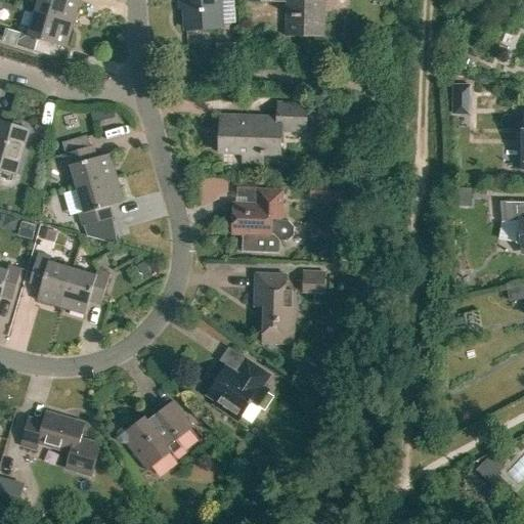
[(37,0),(34,12),(73,24),(80,0),(79,0),(37,0)]
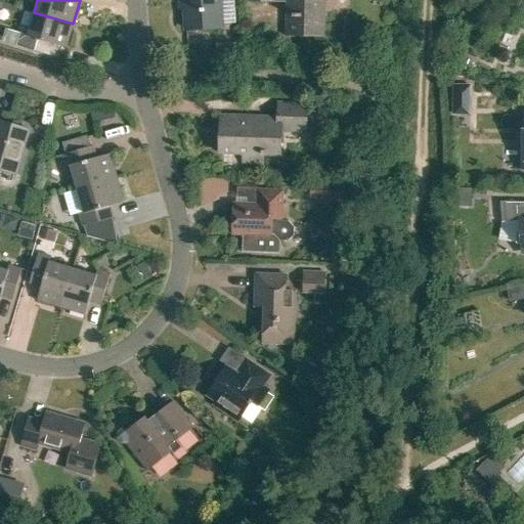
[(184,0),(186,30),(221,27),(219,0),(184,0)]
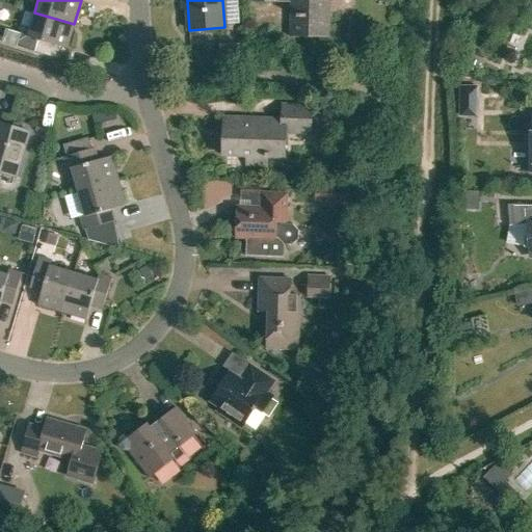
[(291,37),(329,38),(329,0),(253,0),(253,2),(292,3),(291,37)]
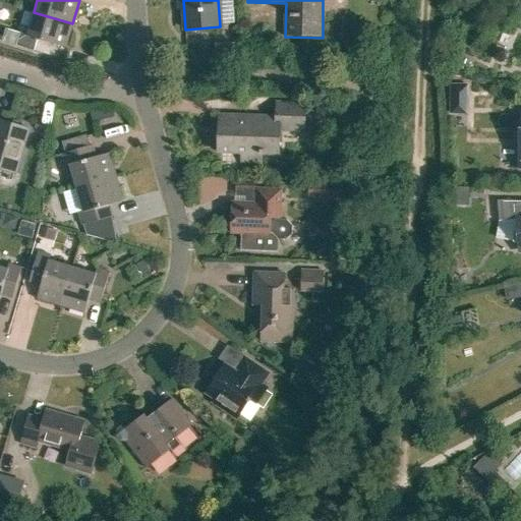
[(34,52),(54,58),(58,47),(65,49),(72,24),(34,12),(26,36),(8,30),(5,43),(34,52)]
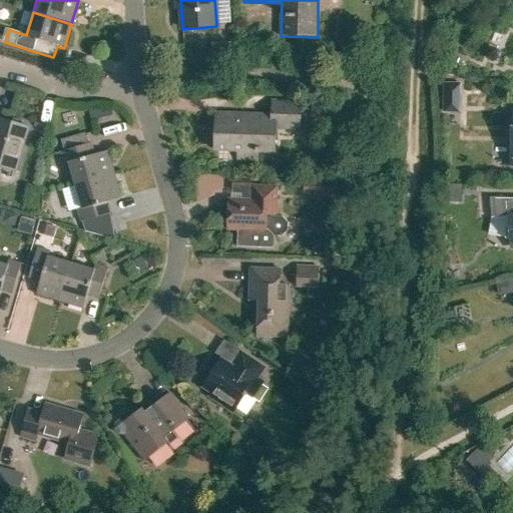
[(234,41),(222,42),(223,54),(234,54),(234,41)]
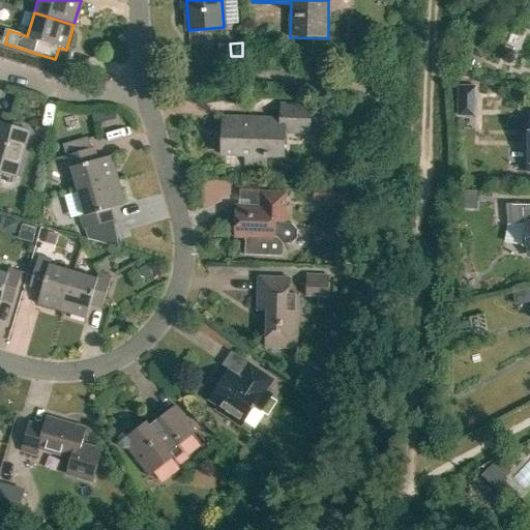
[(282,105),(281,119),(224,117),(223,153),(246,153),(245,165),(265,166),(266,156),(269,156),(269,155),(284,155),(285,130),(310,131),(310,106),(282,105)]
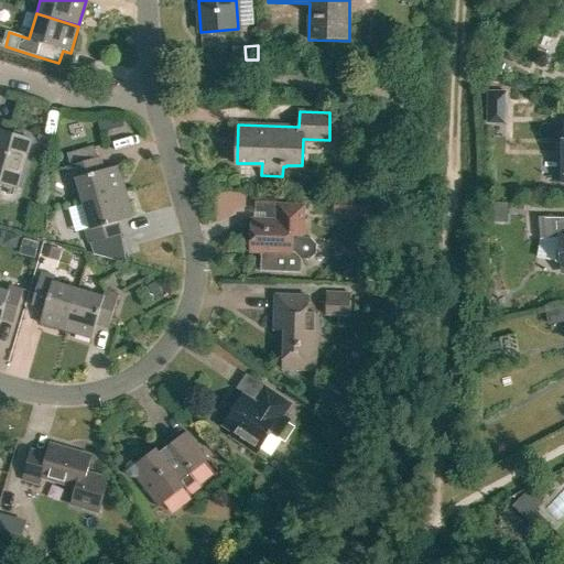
[(110,118),(96,122),(99,134),(126,127),(122,118),(111,121),(110,118)]
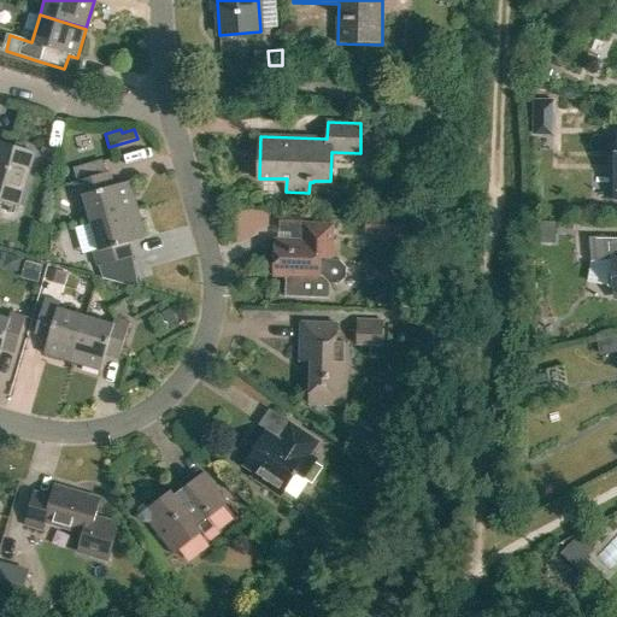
[(0,144),(0,200),(16,206),(33,154),(0,144)]
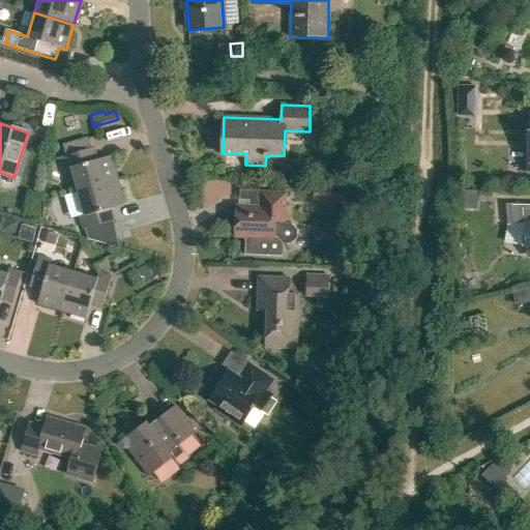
[(70,168),(78,192),(118,180),(111,155),(97,159),(94,147),(62,156),(65,170),(70,168)]
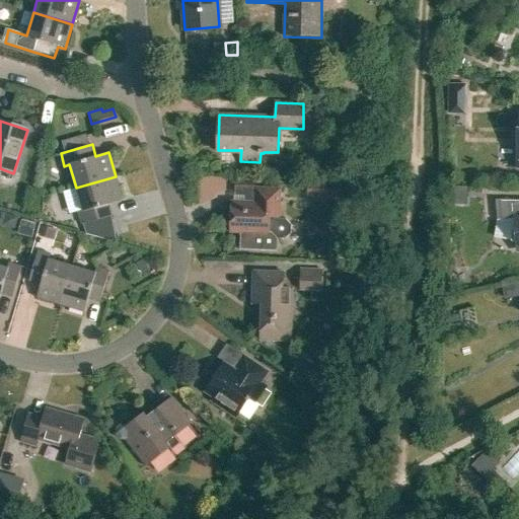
[(78,211),(81,224),(113,215),(109,204),(123,200),(116,176),(76,188),(82,210),(78,211)]
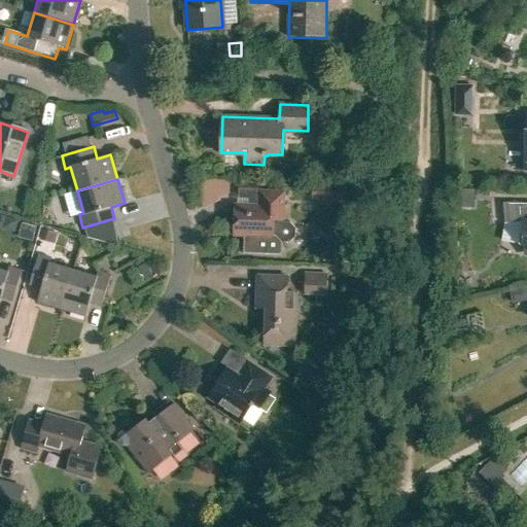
[(236,204),(235,235),(244,236),(243,254),(281,255),(281,250),(282,242),(290,242),(296,237),(296,227),(290,221),(283,221),(282,220),(283,218),(284,218),(285,190),(260,189),(259,205),(236,204)]
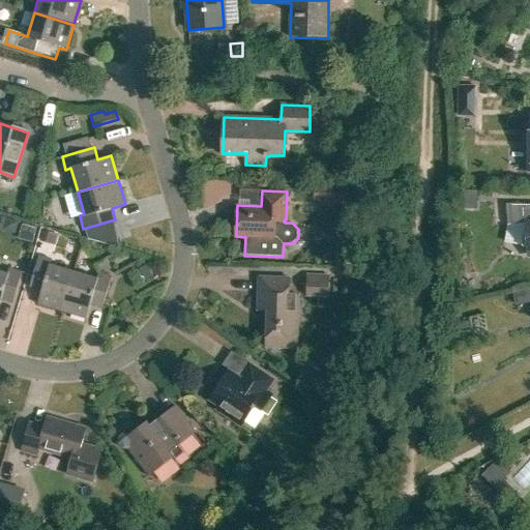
[(464,192),(464,209),(475,209),(476,193),(464,192)]
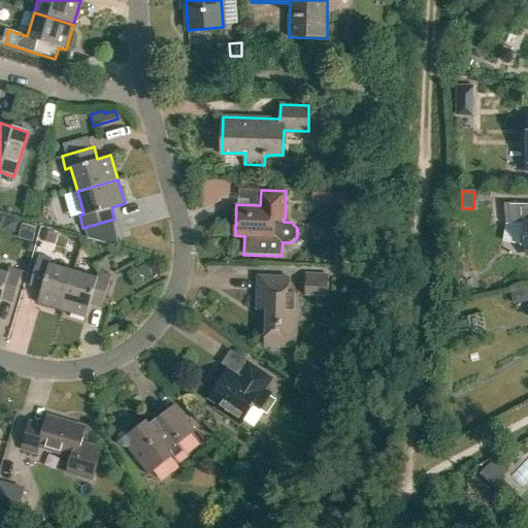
[(521,245),(525,245),(525,254),(527,253),(527,203),(513,203),(515,223),(523,223),(523,229),(521,245)]
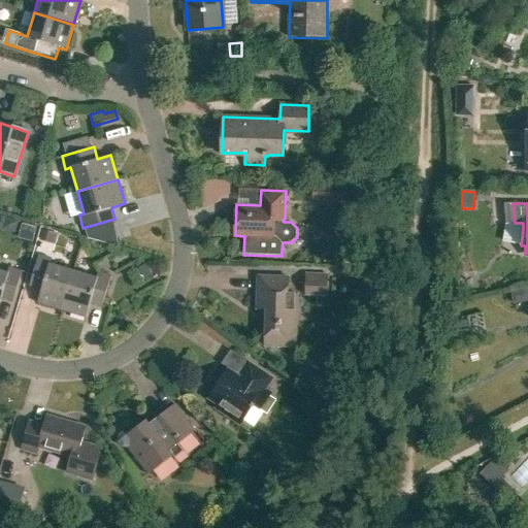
[(20,225),(15,239),(30,243),(34,229),(20,225)]
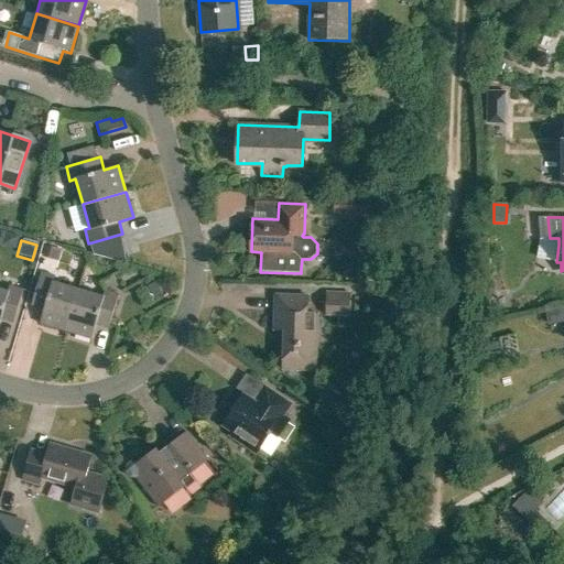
[(43,261),(56,264),(57,261),(60,262),(64,250),(47,245),(43,261)]
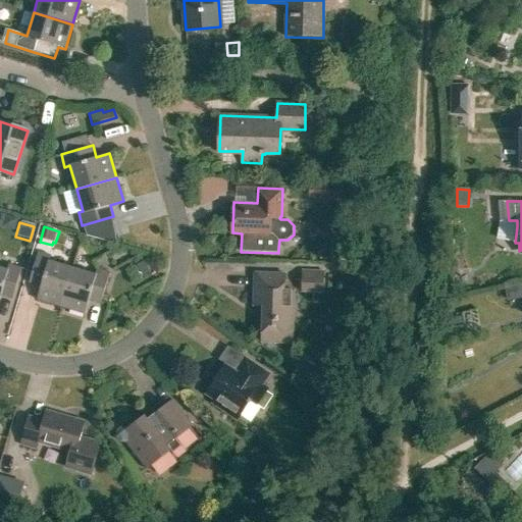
[(37,299),(60,306),(71,267),(48,261),(50,255),(37,252),(29,281),(40,285),(37,299)]
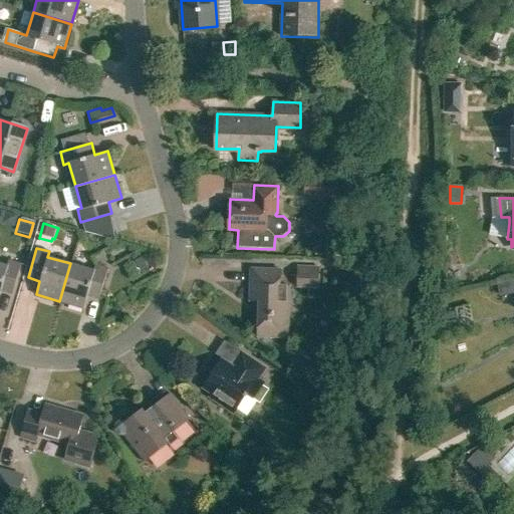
[(0,291),(1,289),(12,293),(20,263),(8,260),(6,266),(0,263),(0,291)]
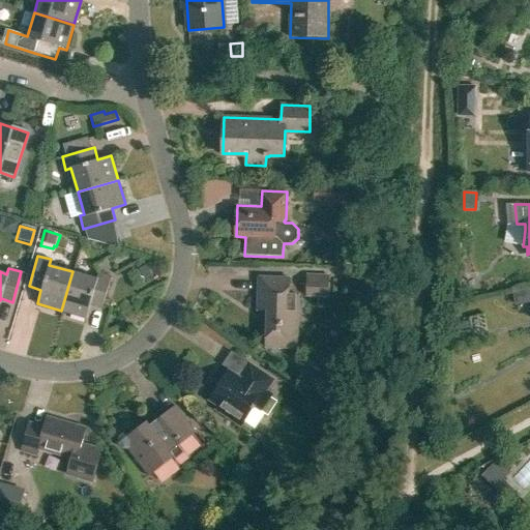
[(61,311),(85,318),(89,304),(101,307),(111,277),(97,273),(95,278),(72,271),(61,311)]
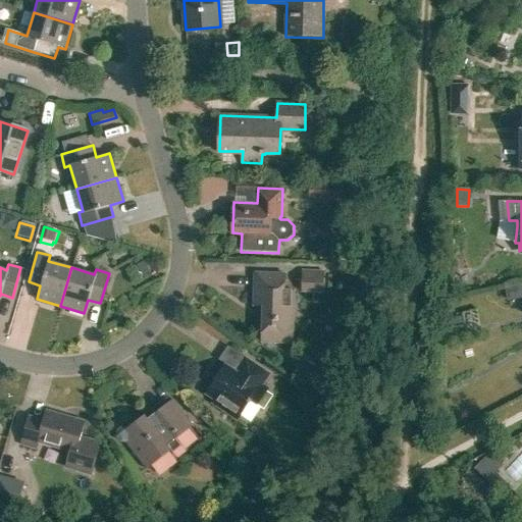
[(302,270),(302,294),(324,294),(325,270),(302,270)]
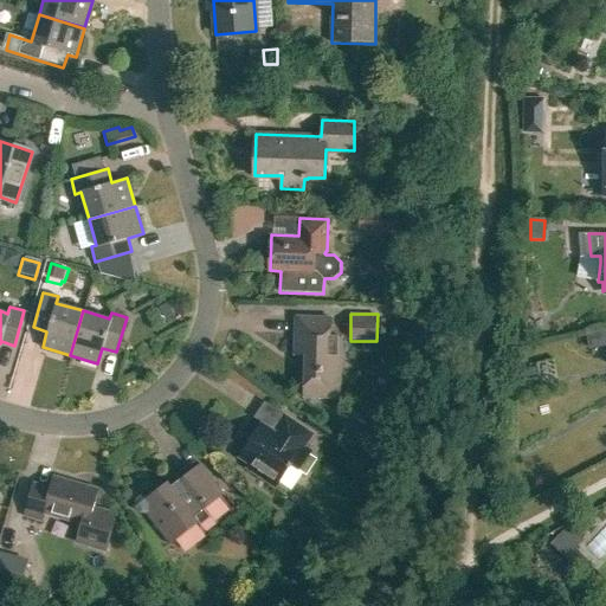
[(331,317),(296,316),(295,348),(307,349),(304,397),(340,398),(342,337),(331,337),(331,317)]
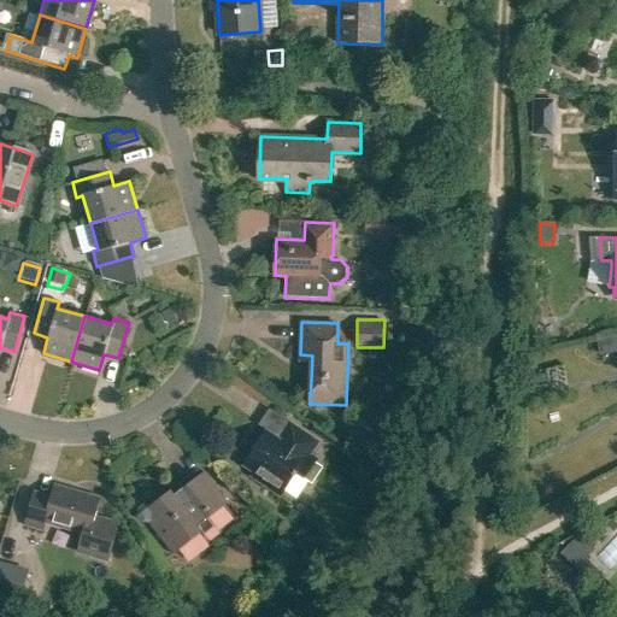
[(616,352),(616,341),(616,335),(597,340),(600,356),(616,352)]
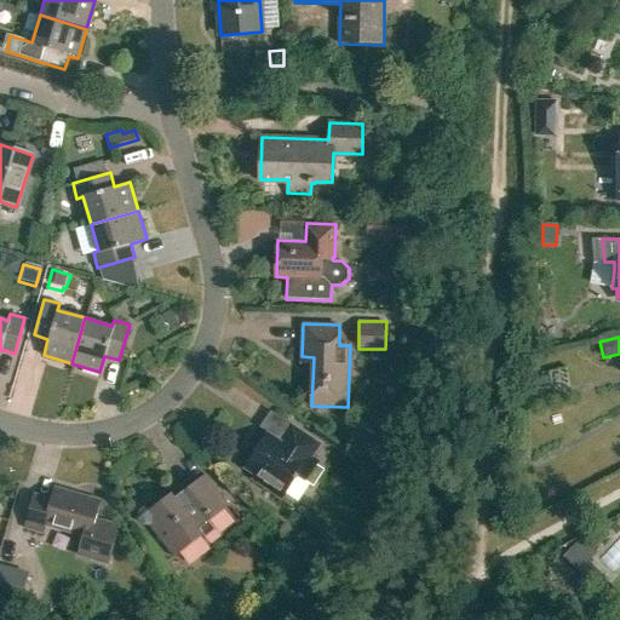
[(321,445),(292,426),(282,441),(269,432),(245,468),(257,475),(254,480),(281,497),(285,492),(298,500),(310,482),(305,480),(319,460),(314,457),(321,445)]
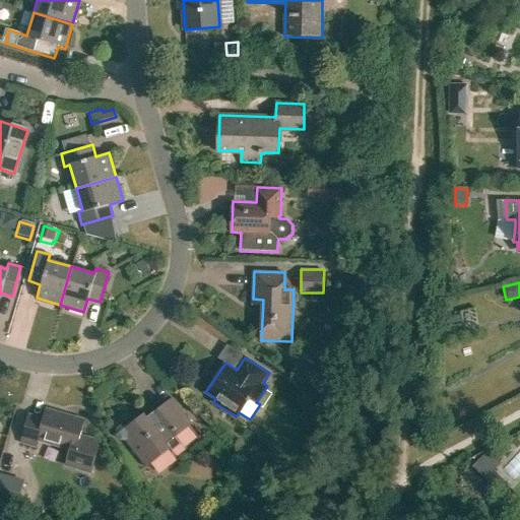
[(148,416),(145,413),(130,426),(123,425),(117,430),(117,435),(121,440),(127,440),(148,466),(172,448),(173,450),(182,443),(177,436),(193,423),(173,397),(148,416)]
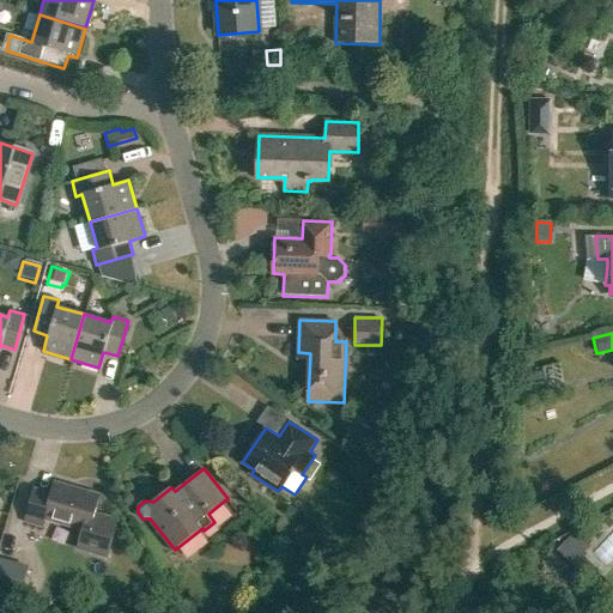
[(43,528),(47,519),(84,530),(78,550),(108,558),(116,530),(108,527),(110,519),(95,514),(101,497),(56,484),(54,493),(34,487),(25,521),(43,528)]
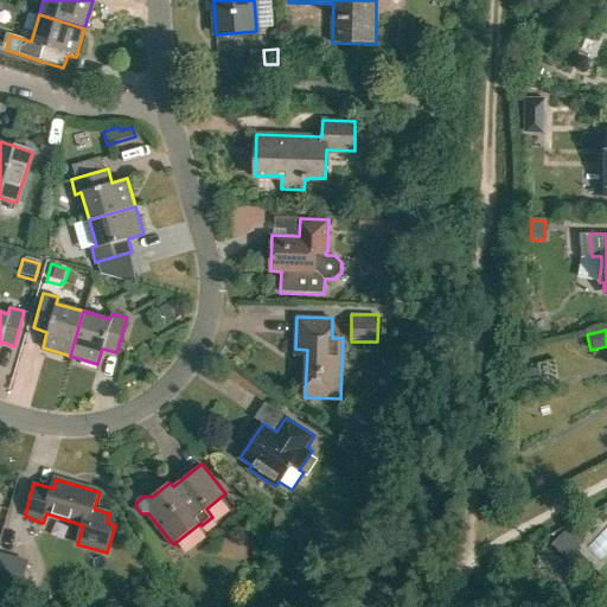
[(570,553),(585,538),(572,524),(557,538),(570,553)]
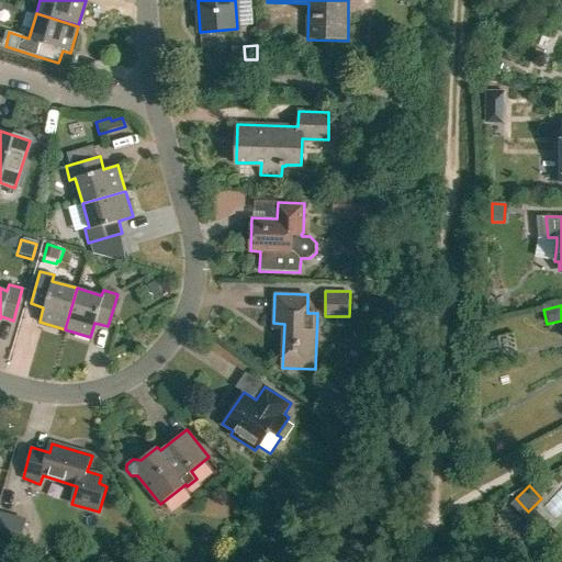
[(0,508),(0,537),(19,543),(29,507),(2,499),(0,508)]
